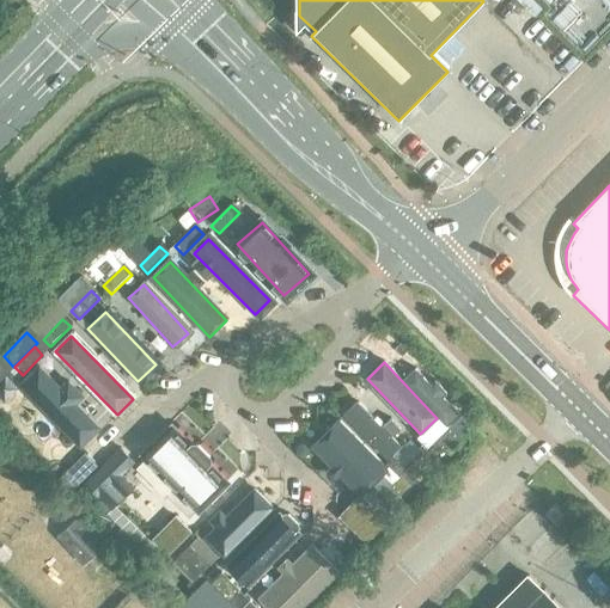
[(36,363),(14,385),(79,449),(102,427),(36,363)]
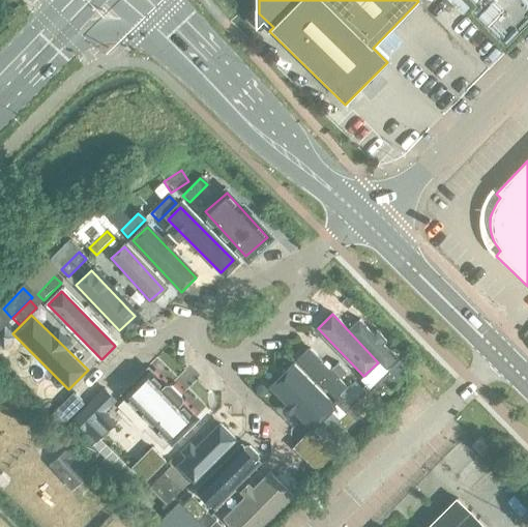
[(305,347),(293,359),(335,401),(348,388),(305,347)]
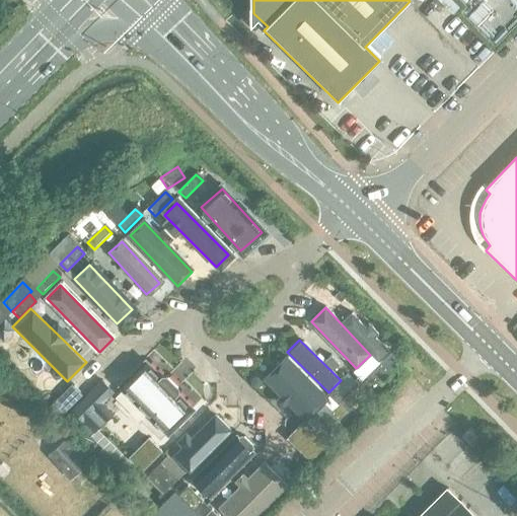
[(380,363),(365,378),(373,386),(381,378),(398,362),(397,360),(391,354),(381,364),(380,363)]
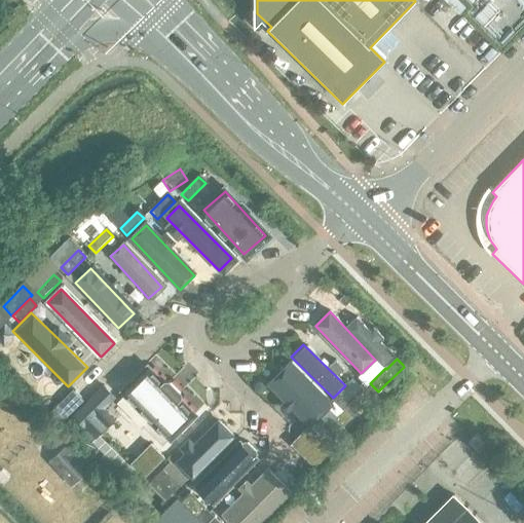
[(289,363),(267,384),(309,427),(331,407),(289,363)]
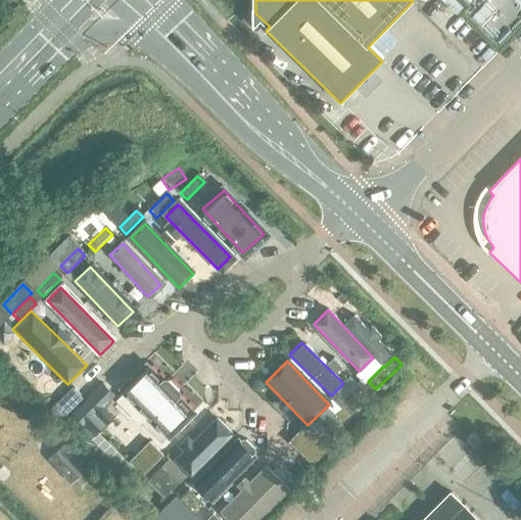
[(146,364),(117,391),(119,391),(169,442),(196,415),(180,397),(180,392),(168,380),(162,380),(146,364)]
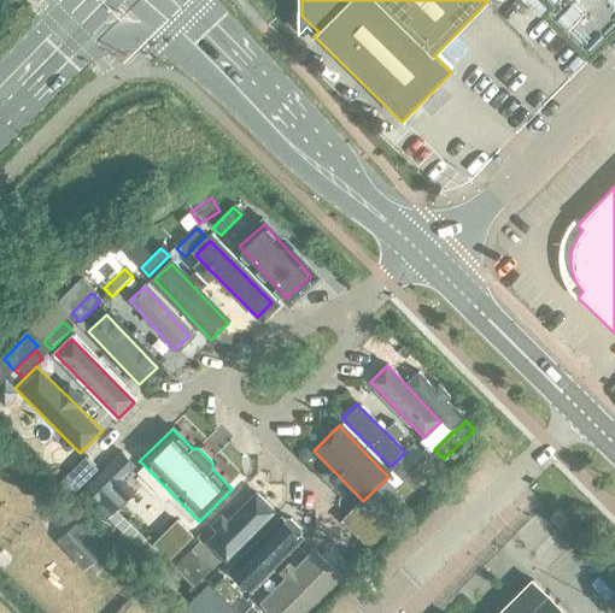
[(423,459),(405,477),(416,488),(434,470),(423,459)]
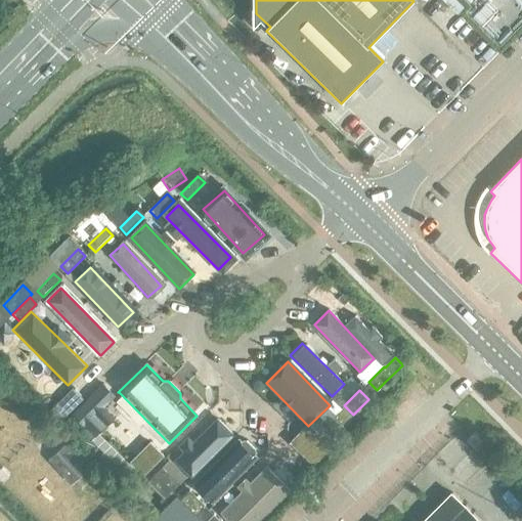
[(71,391),(48,414),(59,424),(82,401),(71,391)]
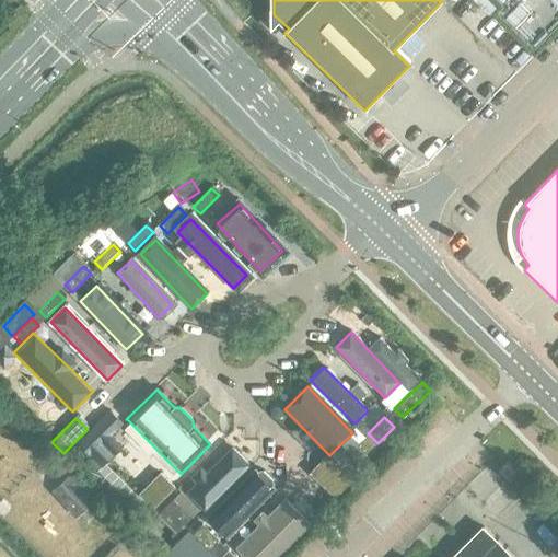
[(186,492),(204,510),(247,466),(230,449),(186,492)]
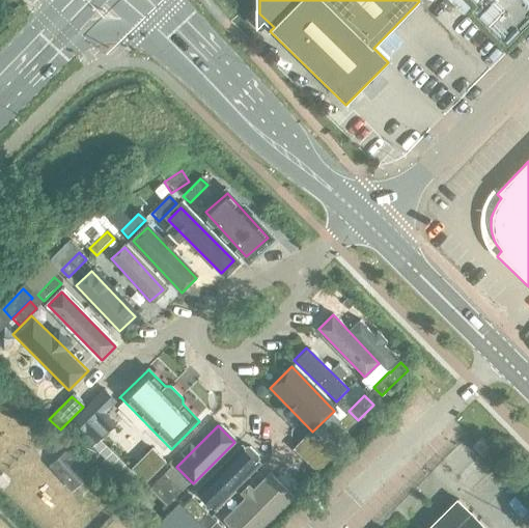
[(481,460),(491,451),(479,440),(471,449),(481,460)]
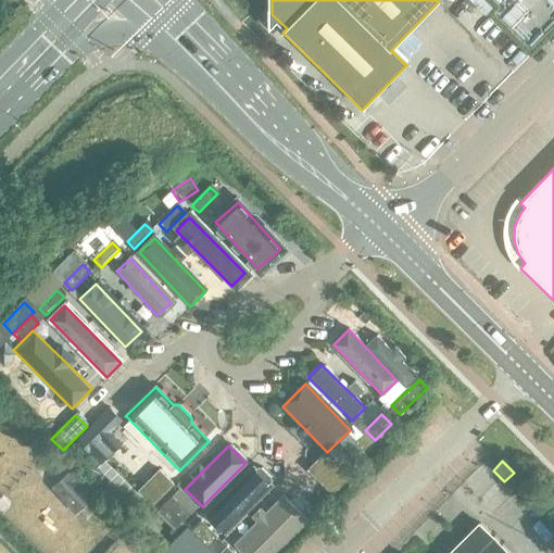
[(105,464),(98,473),(123,497),(130,488),(105,464)]
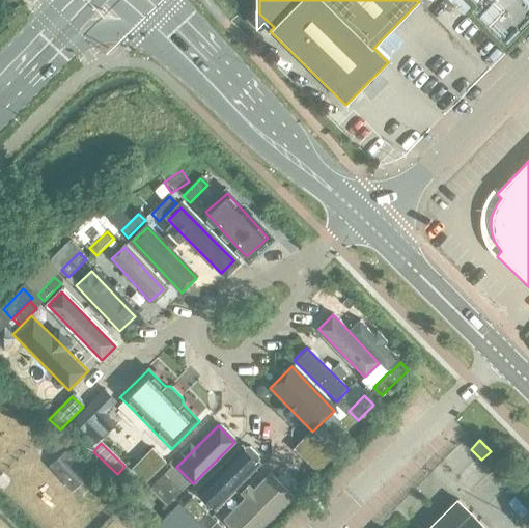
[(197,494),(211,507),(256,462),(243,448),(197,494)]
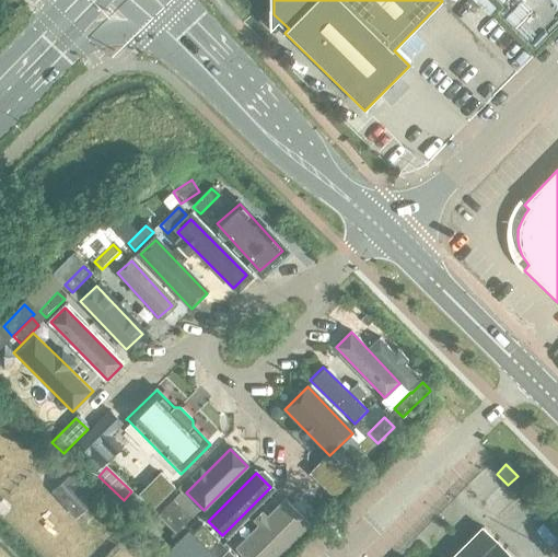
[(78,521),(97,503),(70,475),(50,492),(78,521)]
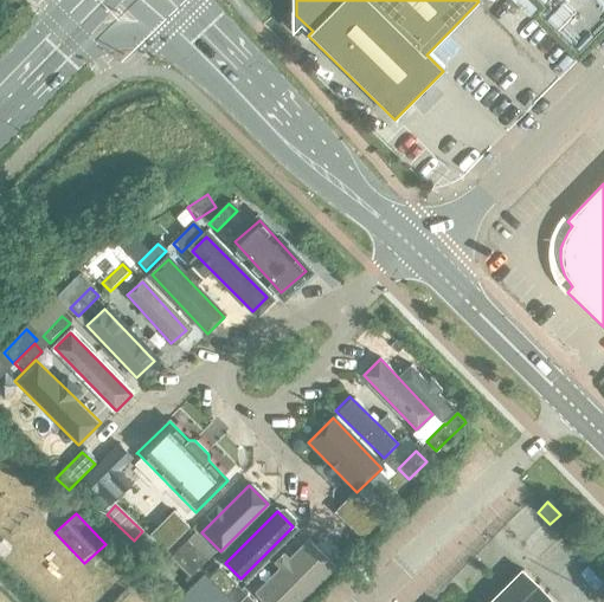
[(187,542),(169,560),(187,578),(198,569),(199,570),(207,562),(187,542)]
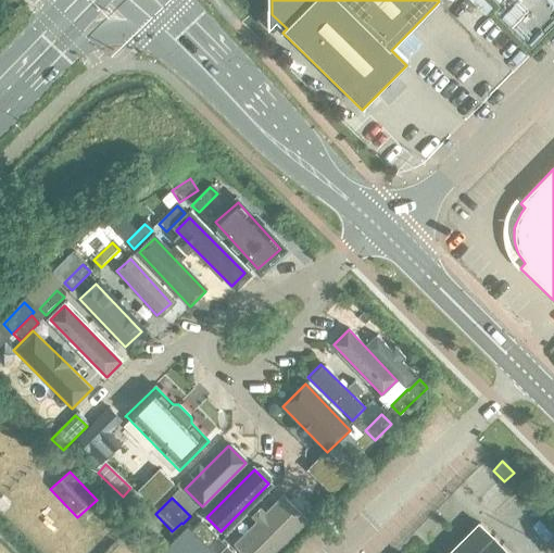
[(235,543),(243,552),(271,552),(305,522),(282,498),(235,543)]
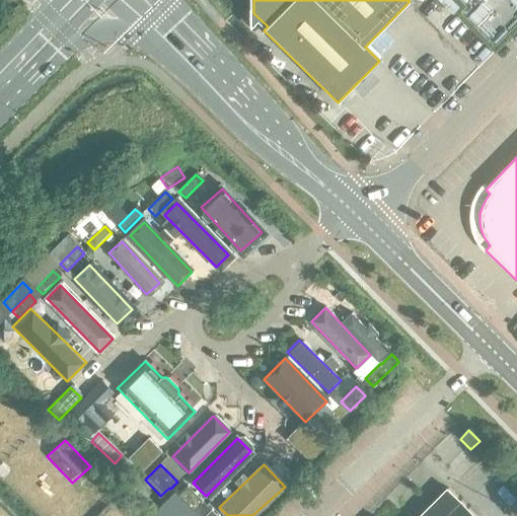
[(187,488),(177,497),(183,503),(193,512),(202,503),(187,488)]
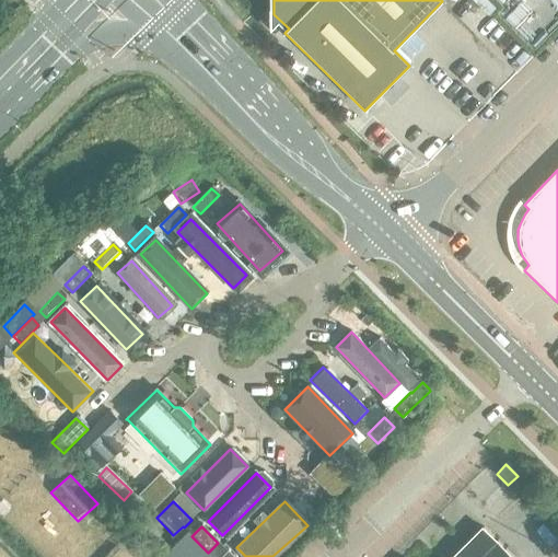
[(509,556),(481,530),(454,556),(509,556)]
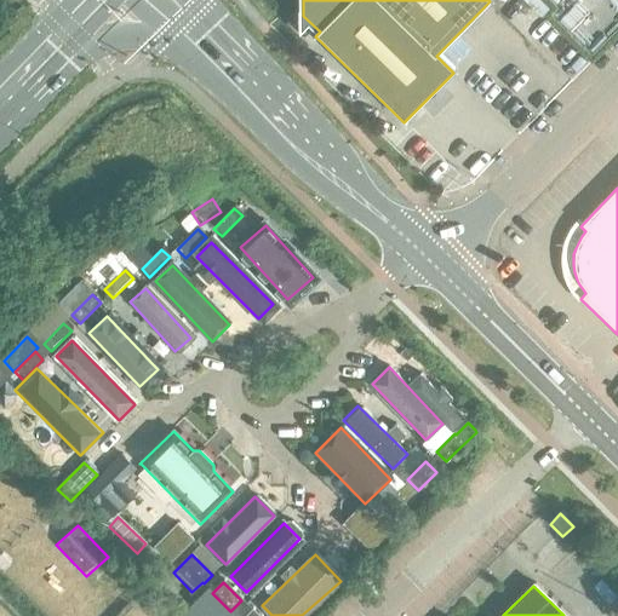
[(167,588),(158,597),(177,615),(181,615),(187,608),(167,588)]
